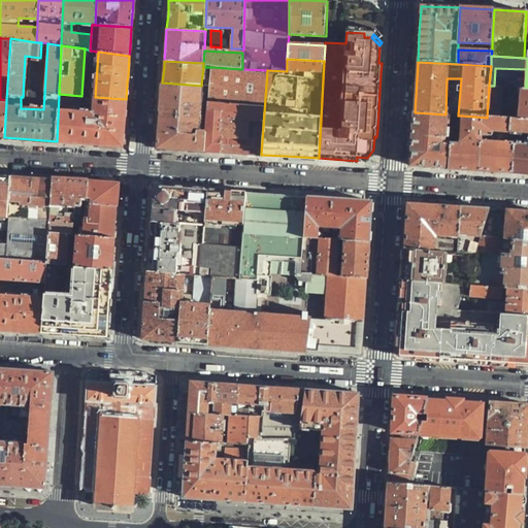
[(207,132),(205,151),(220,152),(233,153),(261,155),(267,70),(242,69),(211,67),(207,132)]
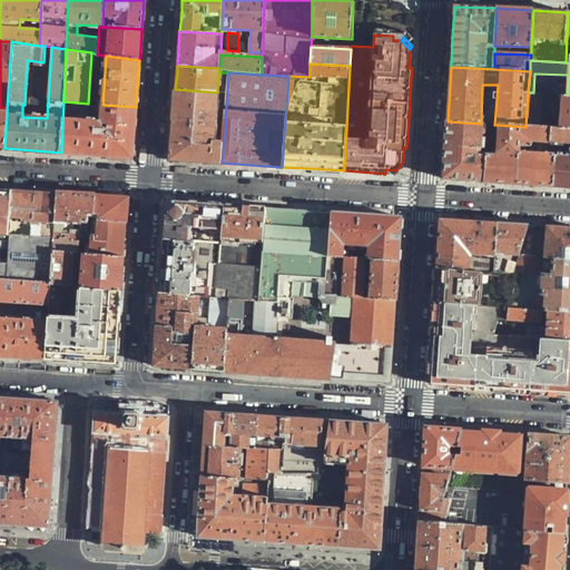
[(217,92),(175,89),(174,115),(170,155),(170,160),(222,163),(224,143),(214,141),(217,92)]
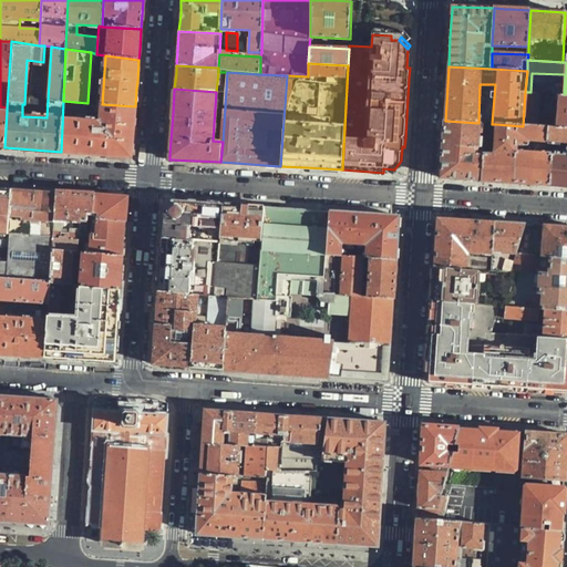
[(531,92),(525,92),(523,126),(536,126),(537,92),(531,92)]
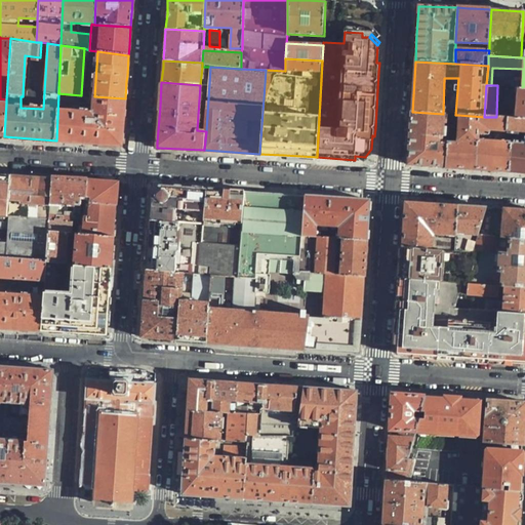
[(524,86),(522,87),(516,86),(515,118),(524,118),(524,86)]
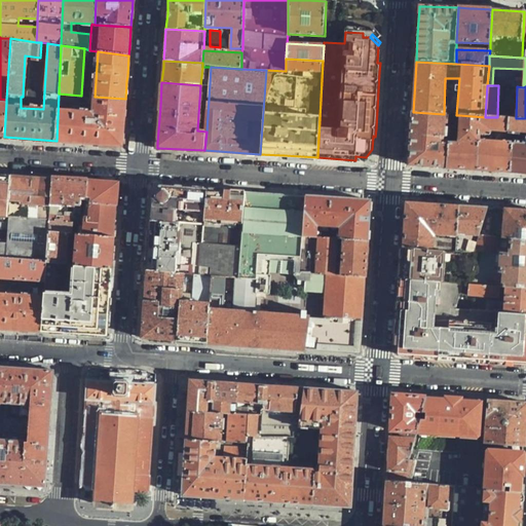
[(59,94),(57,141),(95,143),(98,144),(121,145),(125,99),(95,97),(81,96),(59,94)]
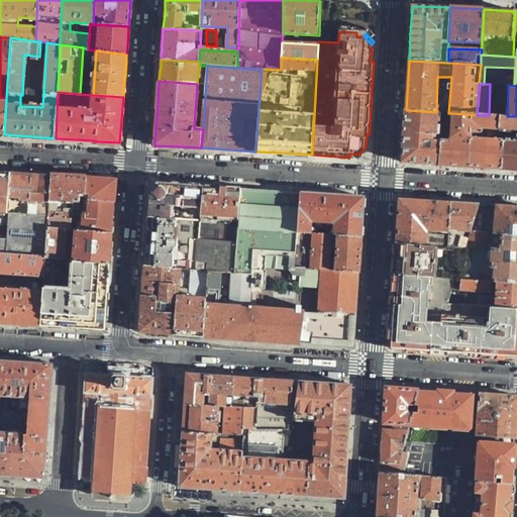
[(405,127),(404,147),(414,148),(415,131),(438,133),(439,112),(436,112),(406,110),(405,127)]
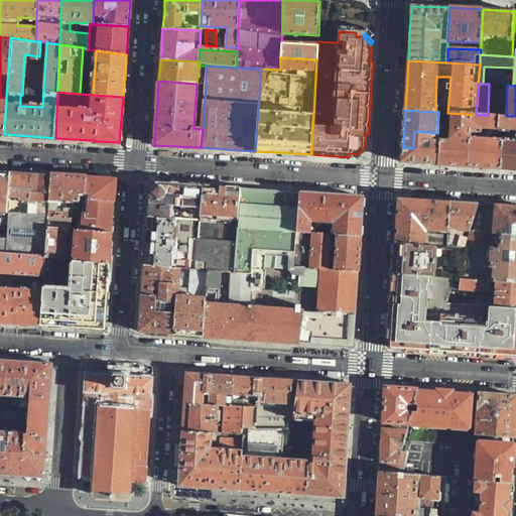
[(440,140),(438,163),(461,165),(468,165),(501,167),(504,141),(470,139),(471,132),(480,133),(480,128),(498,129),(499,116),(488,115),(476,115),(450,113),(448,141),(440,140)]
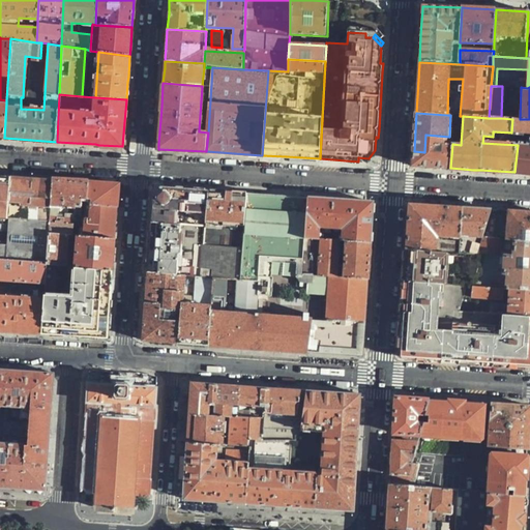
[(529,145),(529,146),(529,145),(529,119),(520,119),(512,119),(511,133),(529,133),(529,145)]
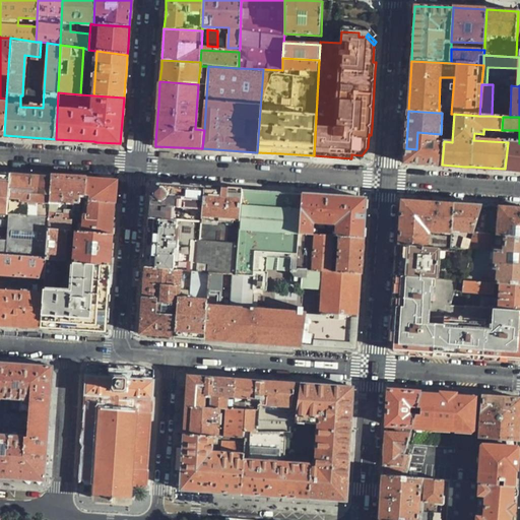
[(424,164),(442,165),(444,141),(440,141),(441,134),(417,132),(416,149),(406,148),(405,163),(424,164)]
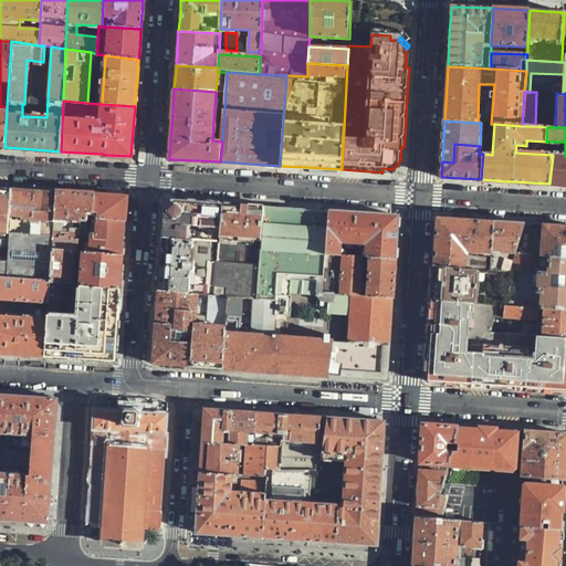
[(553,155),(549,184),(561,185),(565,185),(565,155),(565,156),(553,155)]
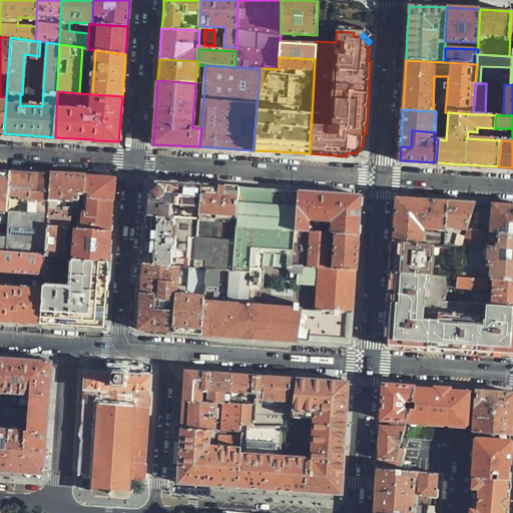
[(359,155),(365,147),(363,145),(357,153),(359,155)]
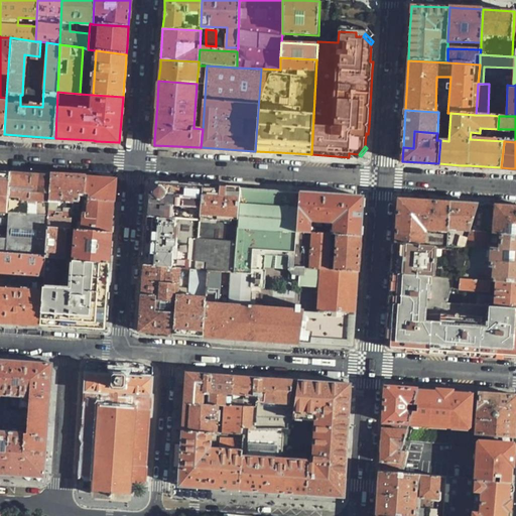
[(8,212),(9,204),(9,198),(11,172),(0,171),(0,253),(45,257),(47,228),(48,215),(8,212)]
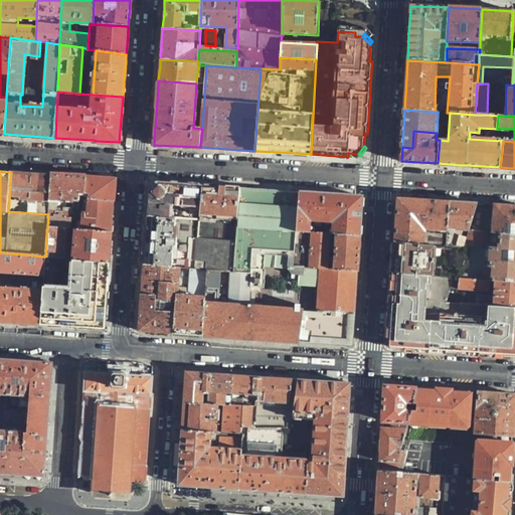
[(27,173),(11,172),(9,197),(49,200),(51,174),(31,173),(27,173)]
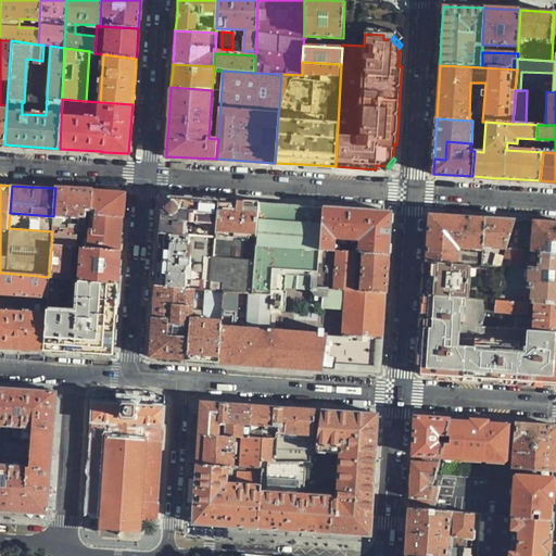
[(70,189),(55,188),(53,216),(53,223),(52,231),(51,245),(72,247),(73,226),(91,226),(92,214),(93,191),(70,189)]
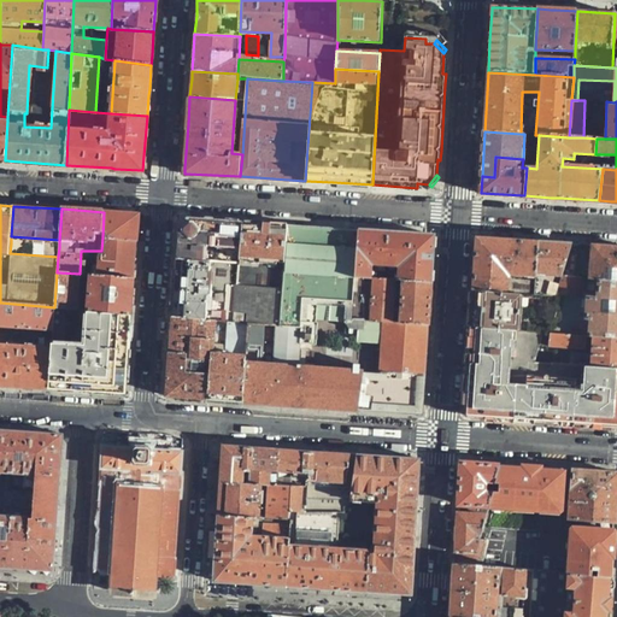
[(112,212),(104,212),(103,238),(137,240),(137,231),(140,215),(112,212)]
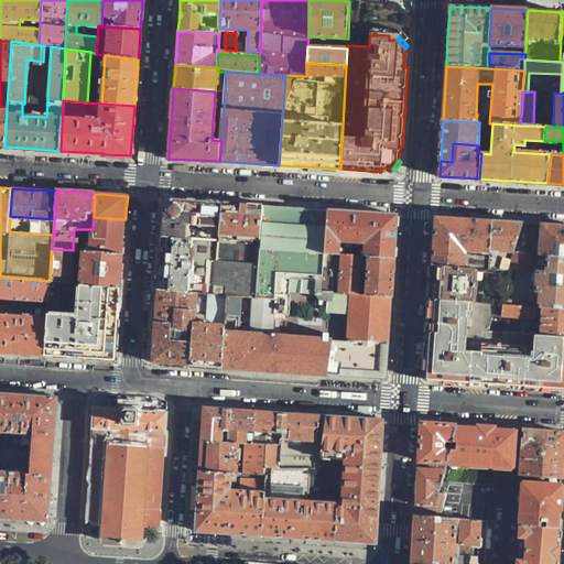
[(163,207),(161,237),(220,241),(223,203),(196,201),(175,199),(170,203),(163,207)]
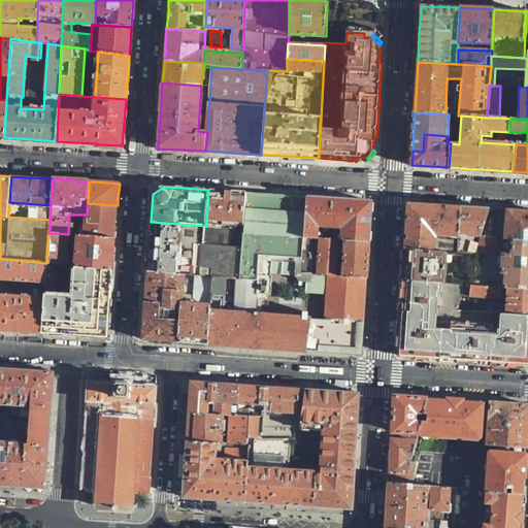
[(208,190),(206,226),(244,228),(248,192),(227,191),(208,190)]
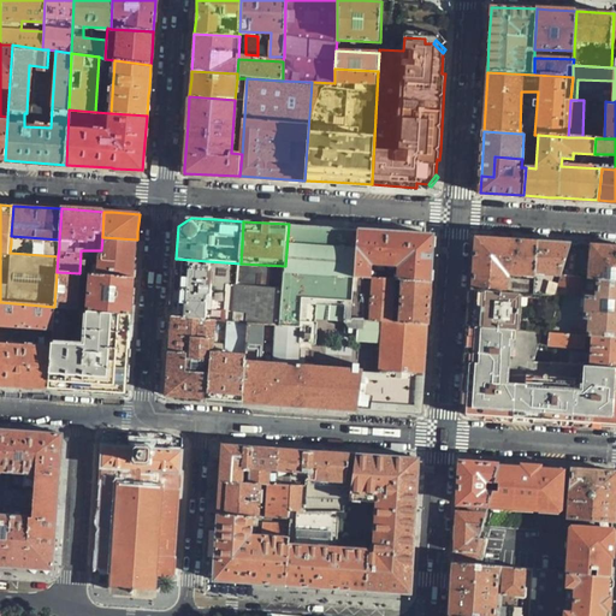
[(425,369),(427,326),(401,324),(391,324),(380,323),(378,373),(296,367),(297,330),(307,330),(309,303),(315,297),(350,301),(349,320),(369,321),(372,278),(355,277),(357,229),(347,229),(289,224),(285,266),(280,324),(249,321),(244,401),(267,403),(308,406),(343,408),(422,414),(425,369)]
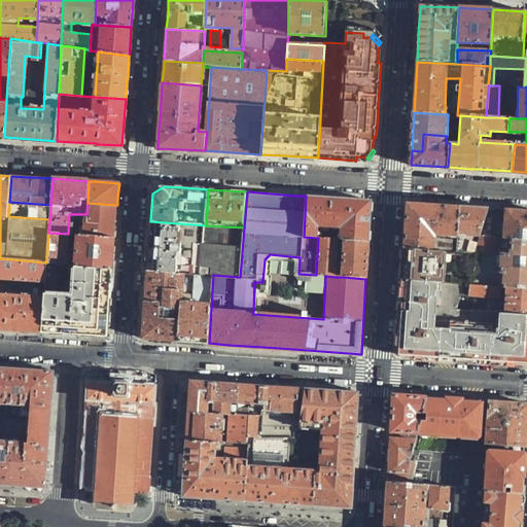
[(345,240),(369,242),(370,218),(371,201),(370,201),(320,197),(306,196),(304,237),(318,238),(329,239),(338,239),(345,240)]
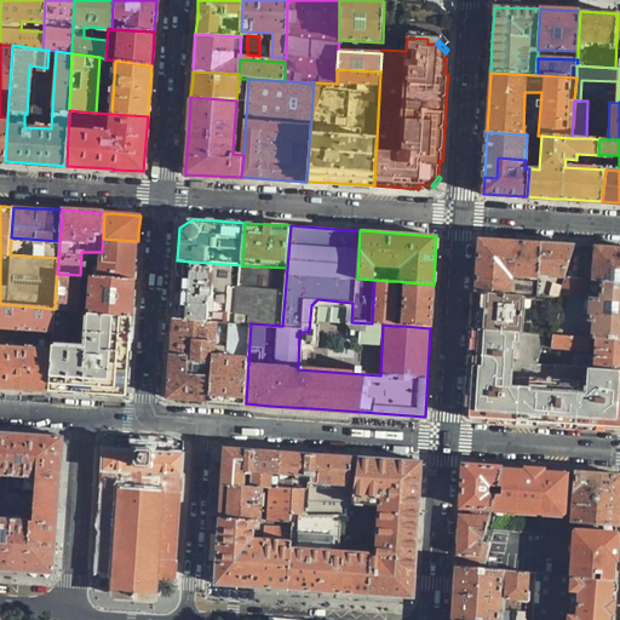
[(477,264),(475,292),(537,297),(540,242),(520,241),(478,237),(477,264)]
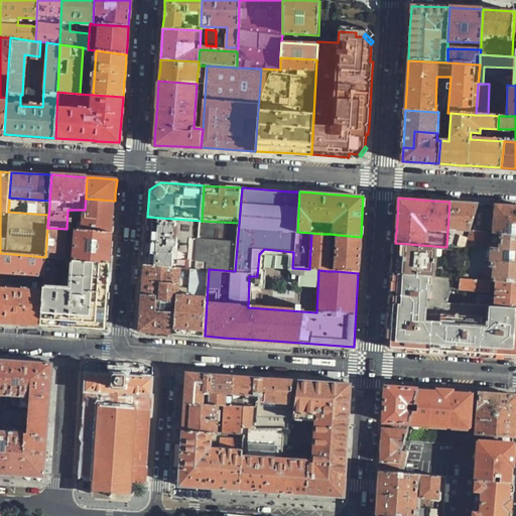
[(115,201),(86,199),(85,210),(68,210),(67,229),(76,230),(112,232),(114,216),(115,201)]
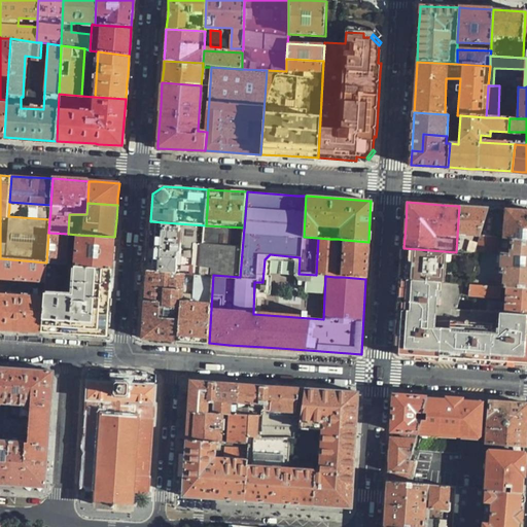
[(459,206),(456,252),(475,253),(490,208),(485,208),(459,206)]
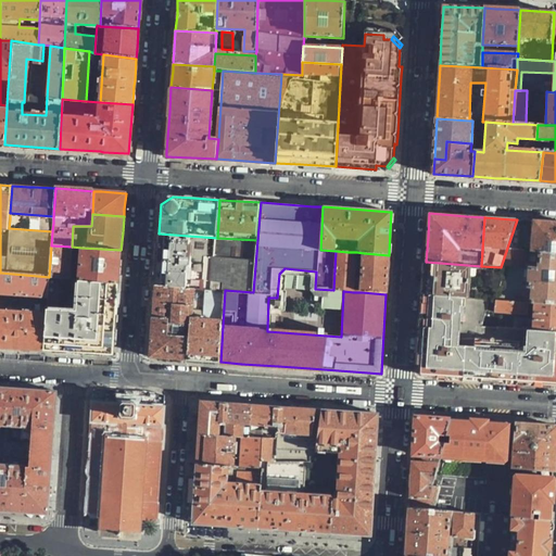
[(9,228),(52,231),(53,223),(10,219),(9,228)]
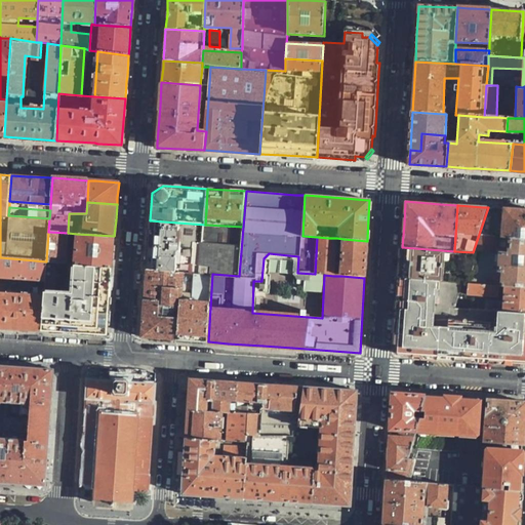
[(506,209),(488,207),(473,252),(480,253),(497,254),(498,239),(503,240),(506,209)]
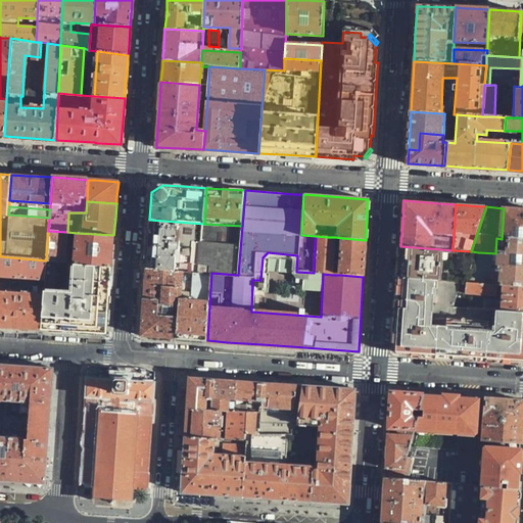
[(502,239),(522,239),(522,209),(521,209),(518,209),(504,208),(502,239)]
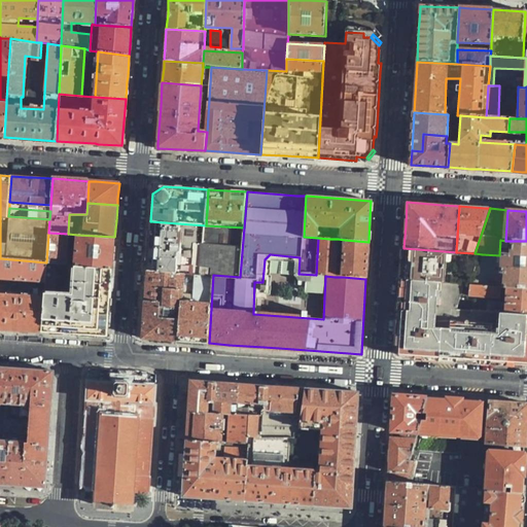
[(195,274),(213,275),(240,277),(244,227),(206,225),(150,221),(148,244),(146,270),(184,273),(195,274)]
